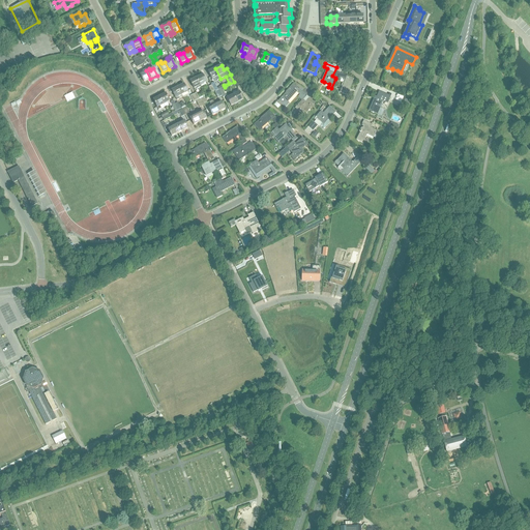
[(217,81),(221,79),(215,68),(209,71),(212,80),(216,78),(217,81)]
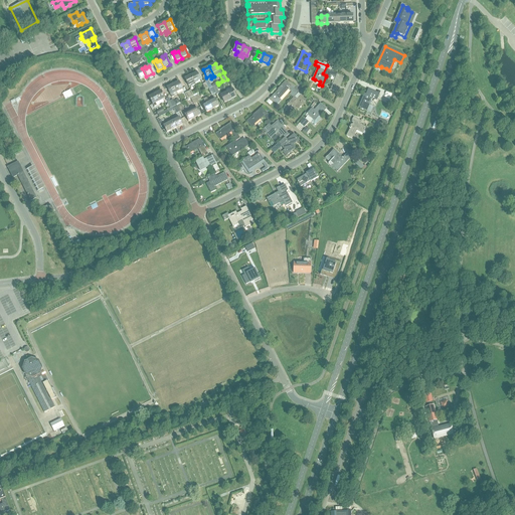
[(146,76),(142,68),(139,69),(140,71),(137,73),(140,79),(146,76)]
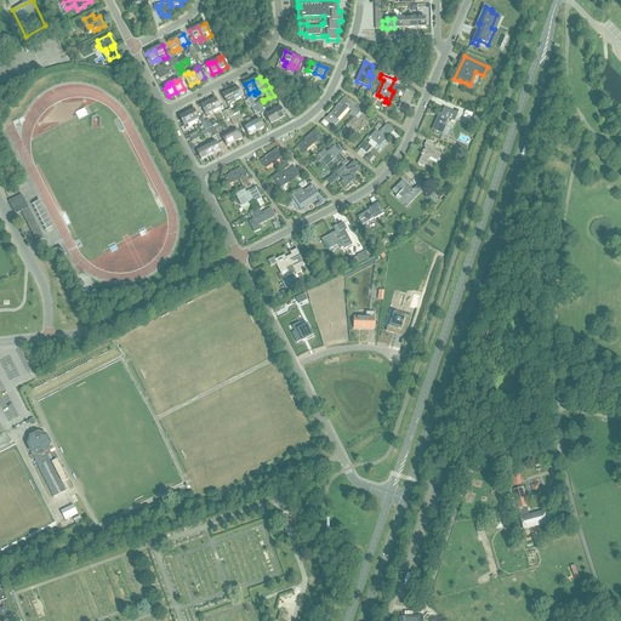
[(396,85),(393,91),(393,92),(398,95),(399,91),(405,93),(399,108),(406,112),(410,103),(411,103),(415,92),(396,85)]
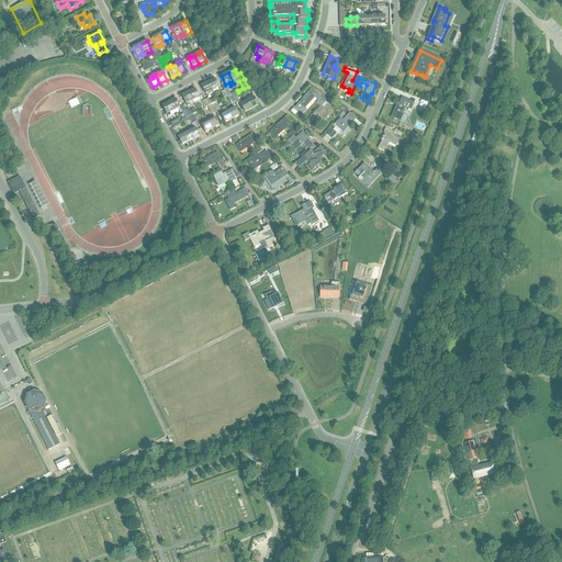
[(215,79),(209,82),(213,91),(220,87),(215,79)]
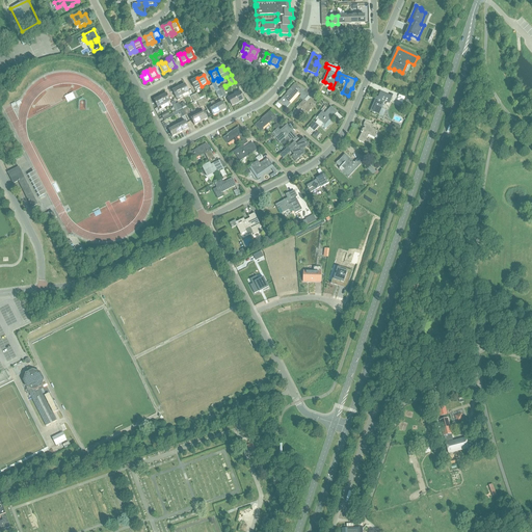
[(202,86),(197,78),(191,81),(195,89),(202,86)]
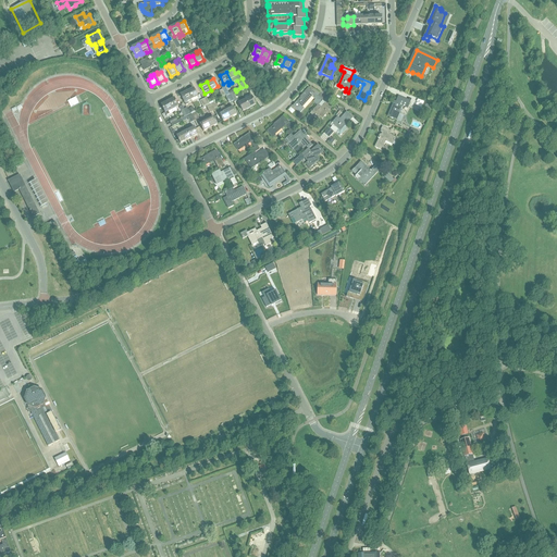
[(194,88),(187,93),(192,100),(198,97),(194,88)]
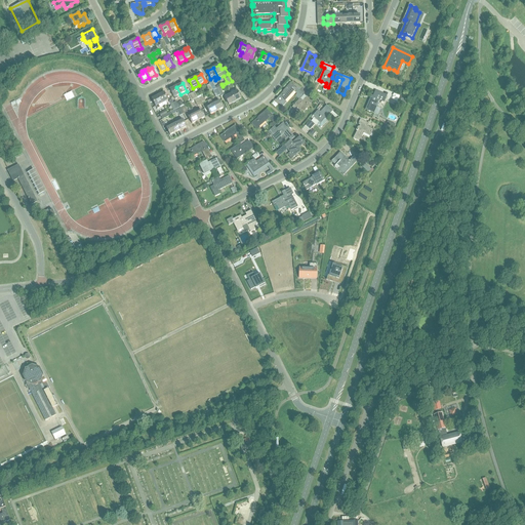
[(294,96),(299,101),(300,98),(304,95),(290,83),(284,90),(285,90),(276,99),(283,106),(286,103),(284,101),(293,91),(296,94),(294,96)]
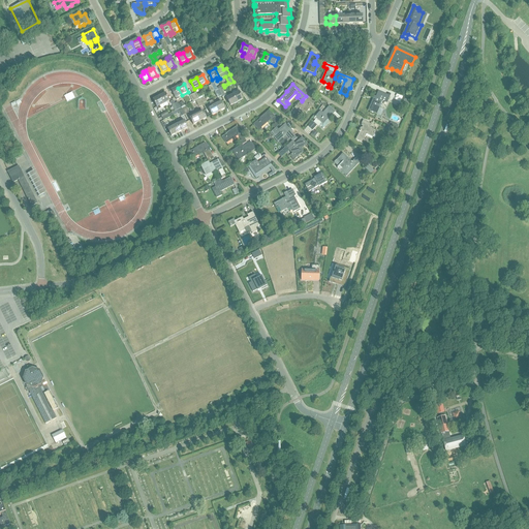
[(182,95),(178,88),(172,91),(177,100),(179,99),(178,97),(182,95)]
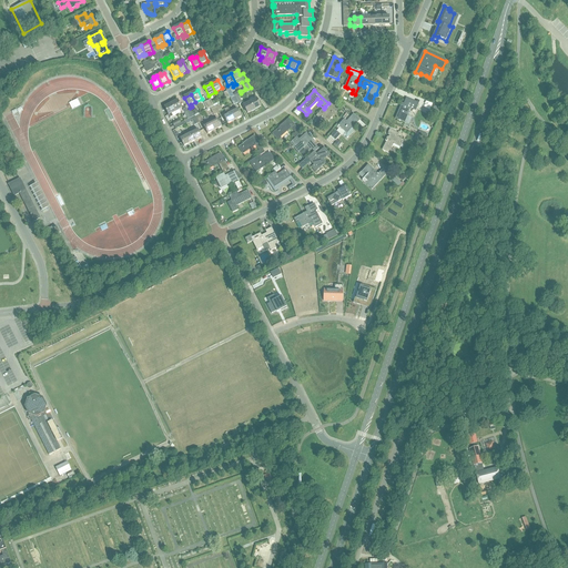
[(73,109),(82,104),(79,98),(70,102),(73,109)]
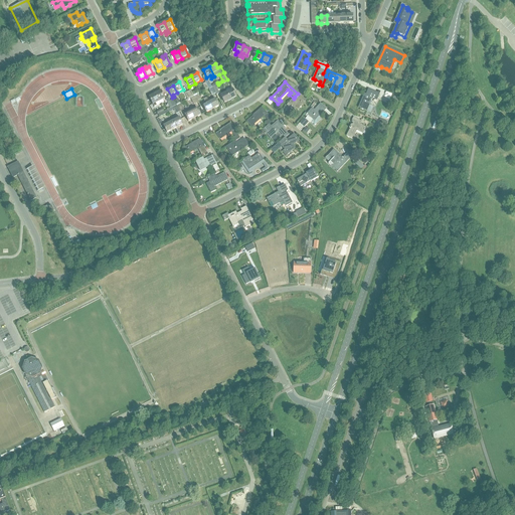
[(377,102),(380,94),(369,89),(366,94),(367,95),(366,97),(364,96),(358,108),(367,112),(370,105),(369,105),(372,100),(377,102)]
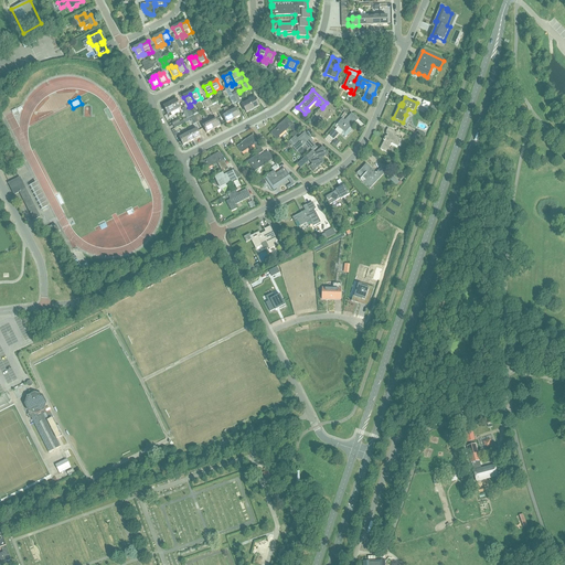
[(256,98),(249,102),(253,109),(259,106),(256,98)]
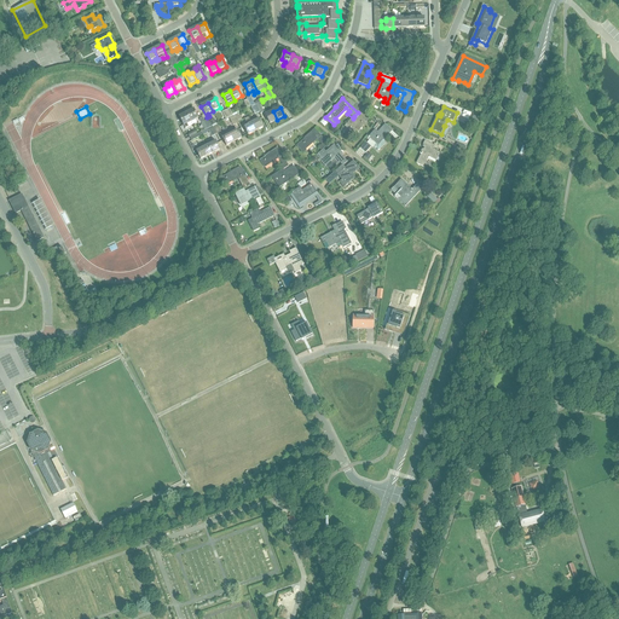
[(194,110),(186,114),(191,122),(198,119),(194,110)]
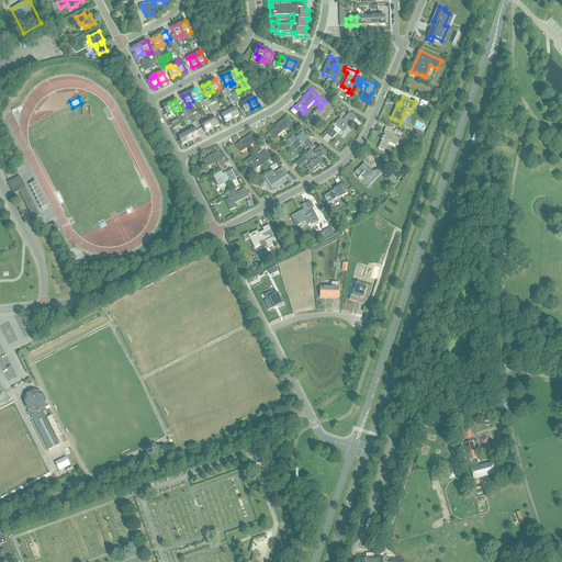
[(251,109),(248,101),(242,104),(245,112),(251,109)]
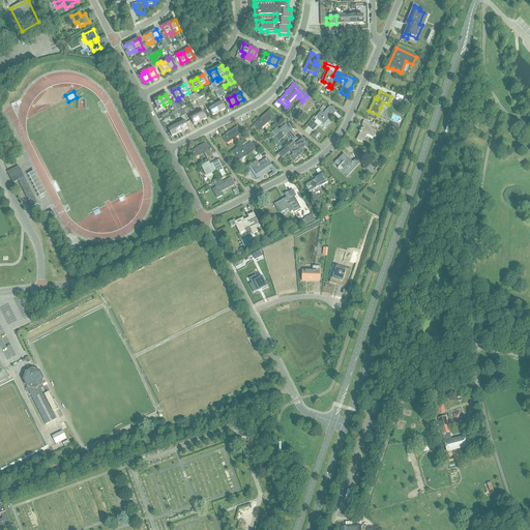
[(303,99),(302,101),(296,108),(300,113),(302,110),(305,113),(318,100),(312,95),(307,99),(308,100),(306,102),(303,99)]
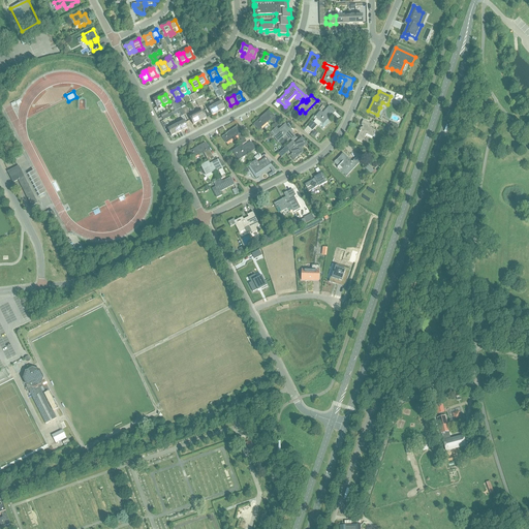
[(160,106),(163,104),(159,97),(153,100),(159,111),(161,110),(160,106)]
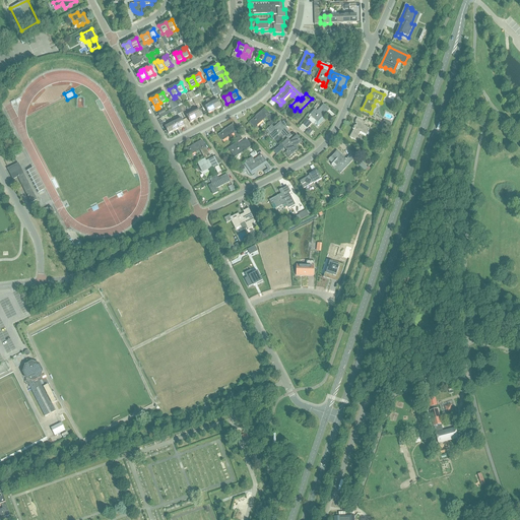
[(210,102),(209,99),(206,101),(206,103),(205,104),(204,106),(208,114),(214,111),(210,102)]
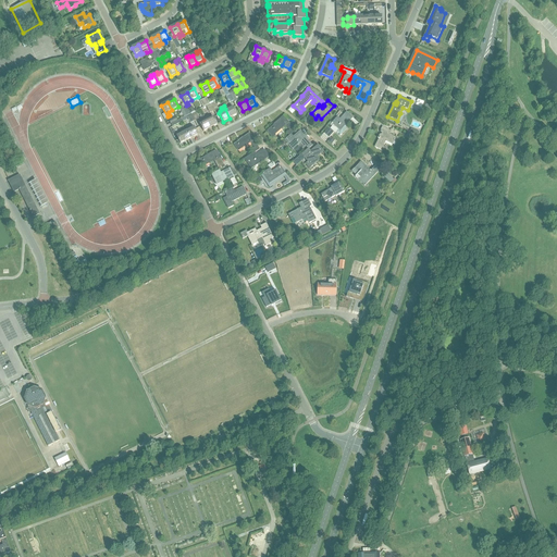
[(229,108),(225,109),(230,119),(237,115),(233,108),(230,109),(229,108)]
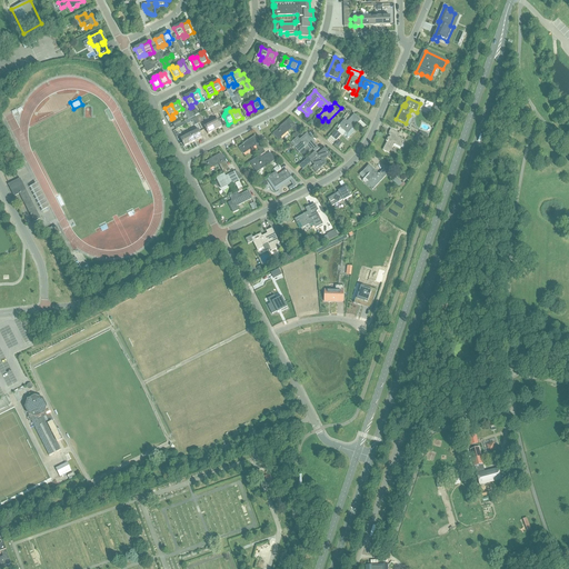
[(355,115),(349,119),(348,121),(346,119),(339,126),(346,132),(343,135),(348,139),(348,138),(349,137),(355,130),(352,128),(360,120),(355,115)]
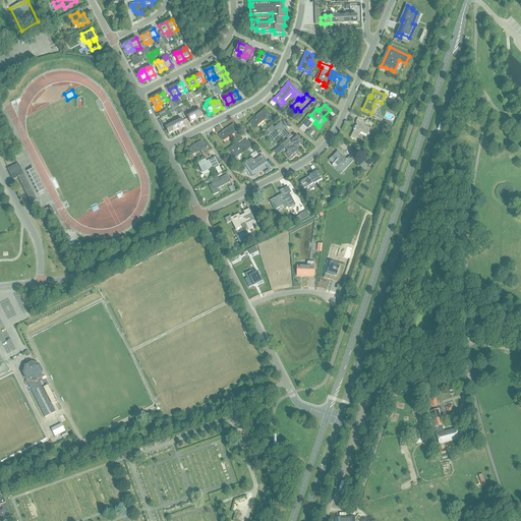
[(269,124),(271,127),(272,126),(276,122),(265,109),(257,115),(249,122),(254,128),(256,126),(267,117),(271,122),(269,124)]
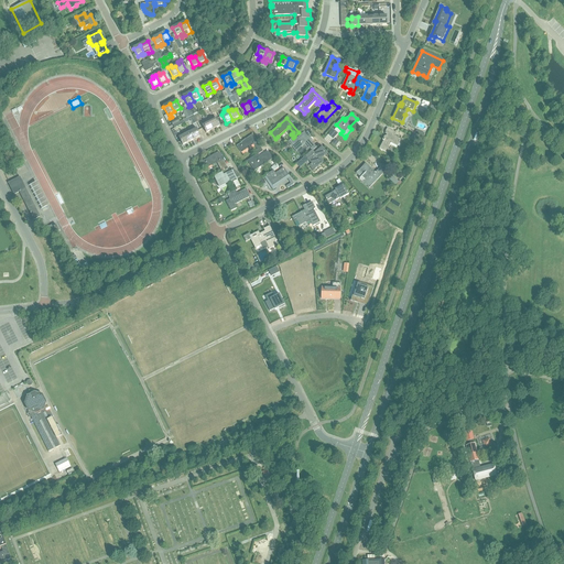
[(212,119),(208,120),(214,130),(220,127),(216,119),(213,121),(212,119)]
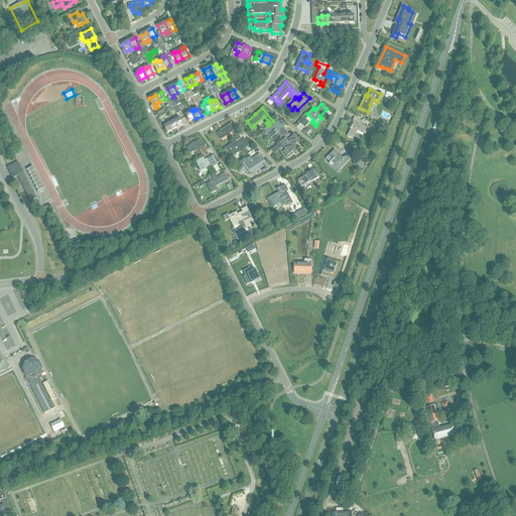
[(196,119),(190,110),(187,112),(188,114),(185,115),(189,122),(196,119)]
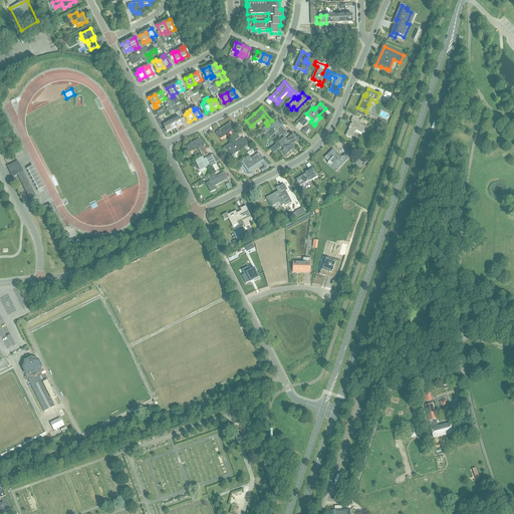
[(176,117),(172,119),(177,127),(183,124),(180,117),(179,117),(176,119),(176,117)]
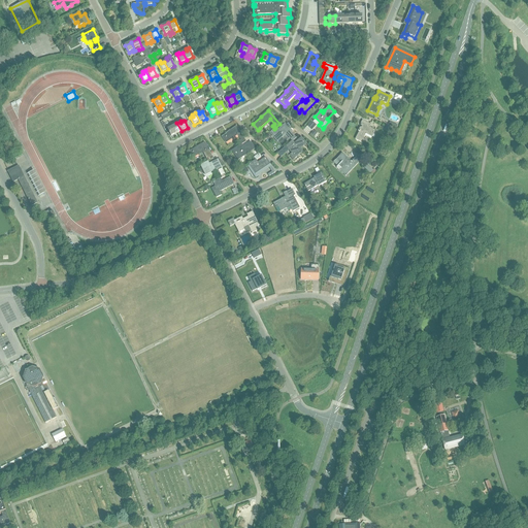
[(311,121),(308,127),(315,130),(317,124),(311,121)]
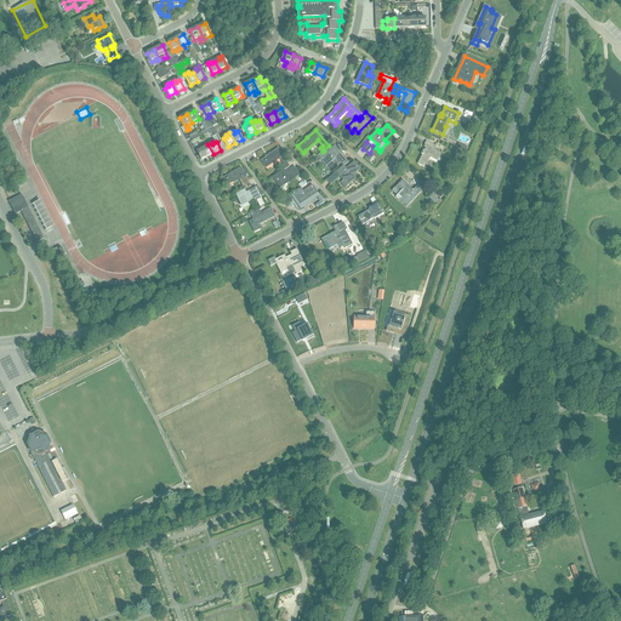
[(438,161),(442,153),(434,149),(436,146),(427,142),(425,146),(427,147),(423,153),(422,153),(421,154),(423,155),(419,164),(425,167),(431,158),(438,161)]
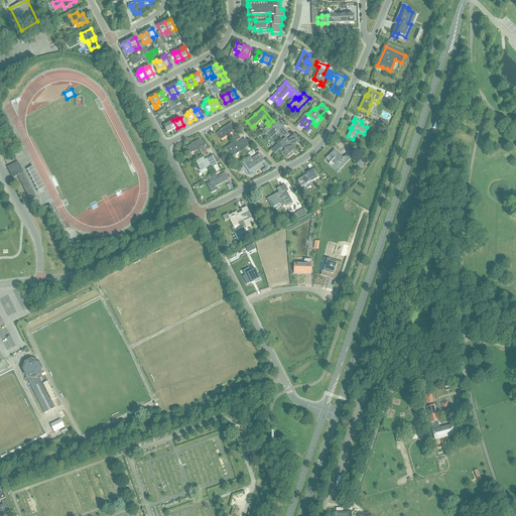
[(172,120),(163,124),(167,133),(177,128),(172,120)]
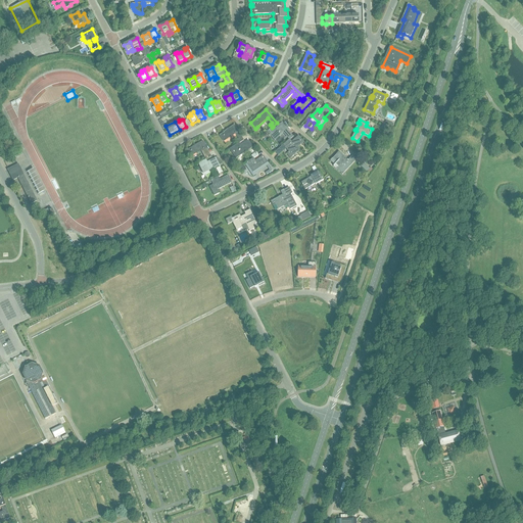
[(272,128),(268,132),(274,139),(282,133),(289,140),(290,140),(293,137),(286,129),(287,129),(282,123),(277,127),(278,128),(276,130),(273,127),(272,128)]
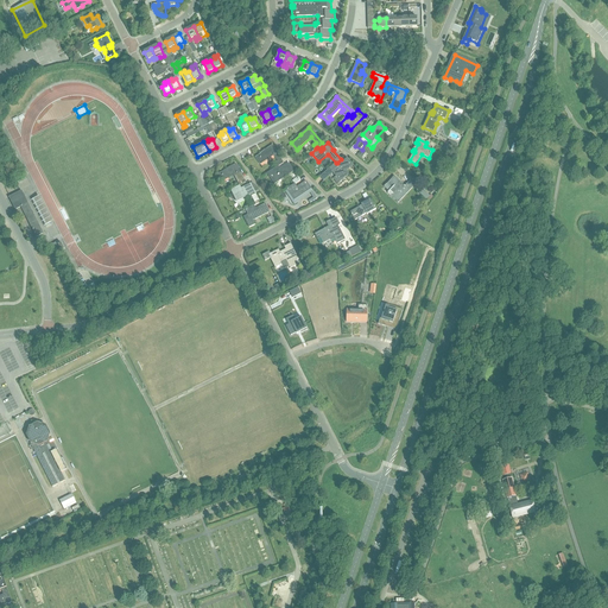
[(276,164),(277,168),(278,166),(284,163),(272,146),(263,152),(263,153),(255,158),(260,165),(274,156),(278,162),(276,164)]
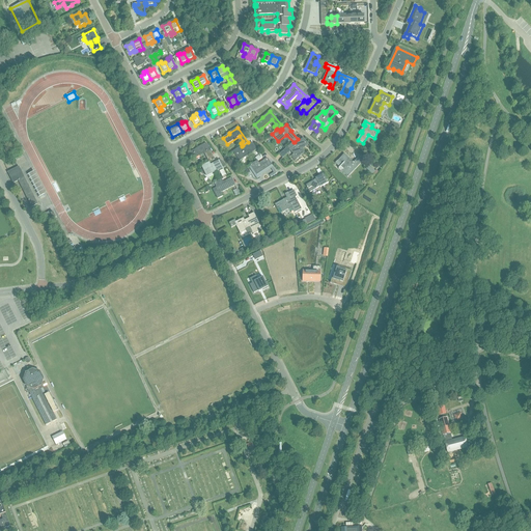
[(322,135),(318,130),(313,133),(316,138),(322,135)]
